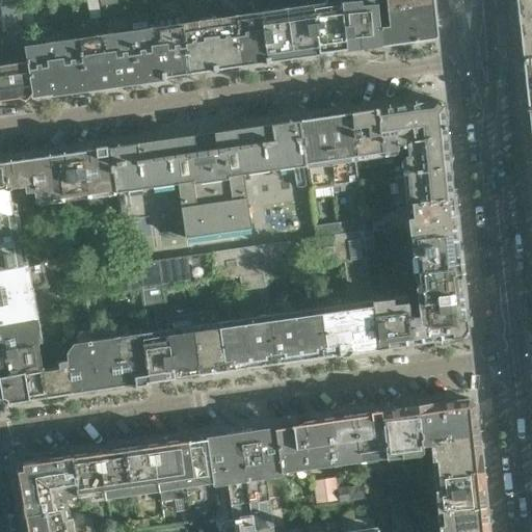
[(434,4),(433,0),(384,0),(386,8),(434,4)]
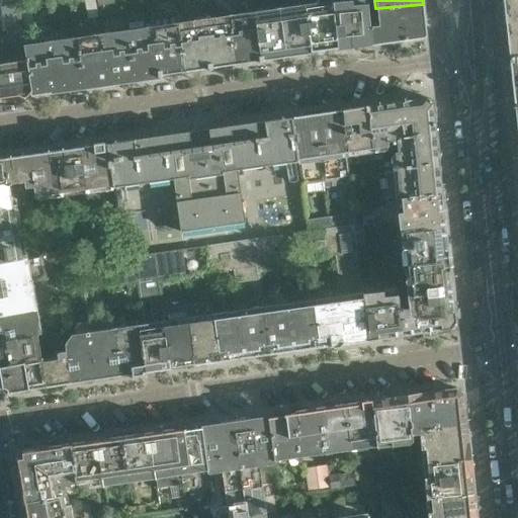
[(517,0),(503,0),(509,57),(517,56),(517,0)]
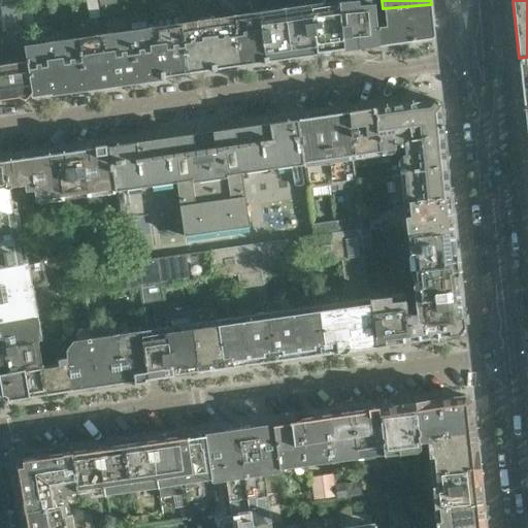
[(376,27),(375,9),(374,4),(358,6),(358,1),(338,3),(338,6),(339,6),(343,51),(378,45),(376,27)]
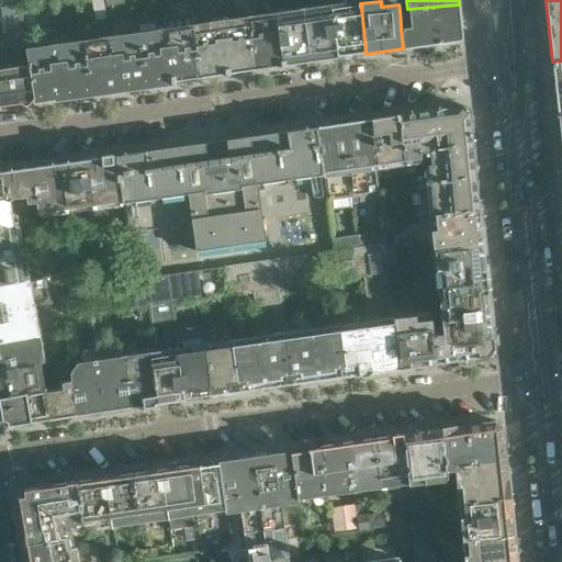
[(361,7),(360,7),(341,10),(340,4),(322,7),(322,12),(304,14),(311,62),(366,54),(361,7)]
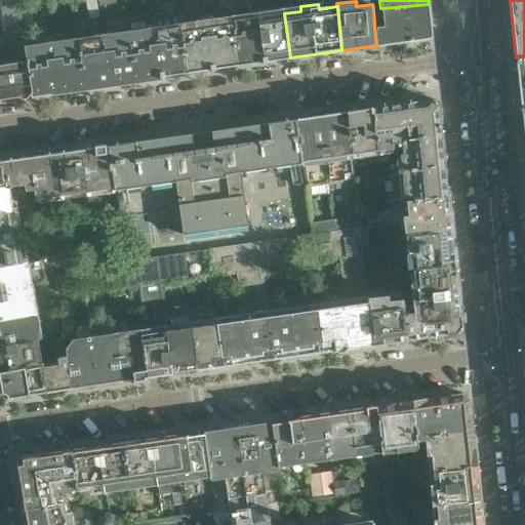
[(432,38),(429,4),(380,8),(382,26),(374,27),(376,45),(432,38)]
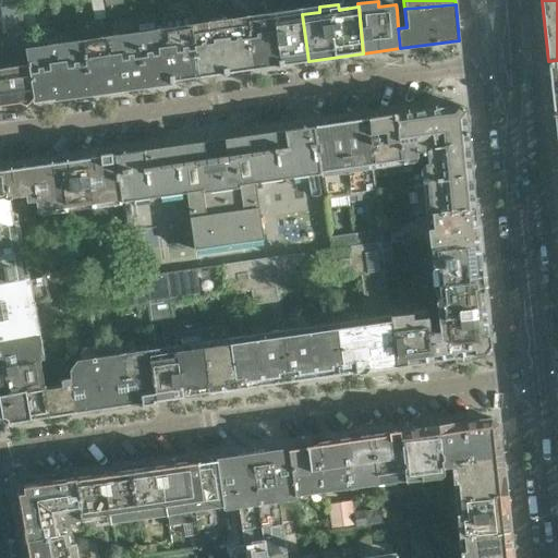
[(308,61),(302,14),(284,17),(284,12),(265,15),(265,20),(247,23),(255,69),(308,61)]
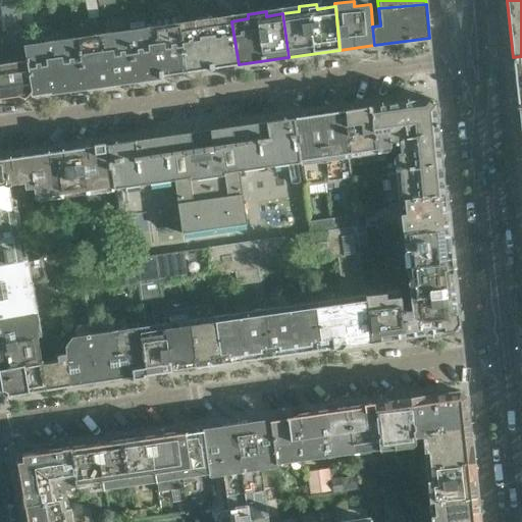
[(239,64),(231,21),(215,23),(215,18),(197,21),(198,25),(181,29),(188,72),(239,64)]
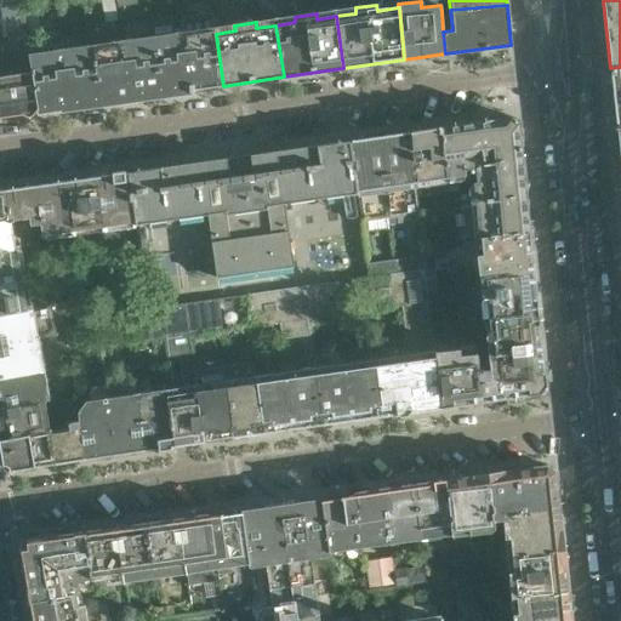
[(223,86),(216,34),(195,36),(195,30),(174,34),(175,40),(155,43),(163,95),(223,86)]
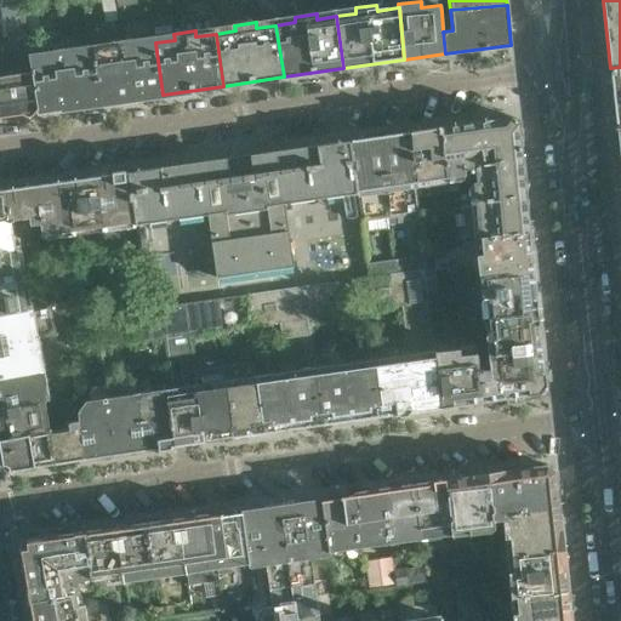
[(163,95),(155,43),(136,45),(135,39),(113,43),(114,49),(95,51),(102,103),(163,95)]
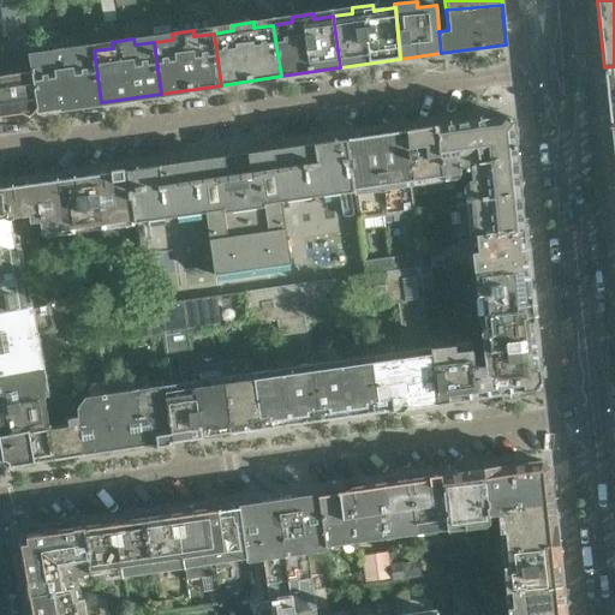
[(101,102),(94,51),(75,53),(73,48),(52,51),(53,57),(33,59),(36,77),(41,111),(101,102)]
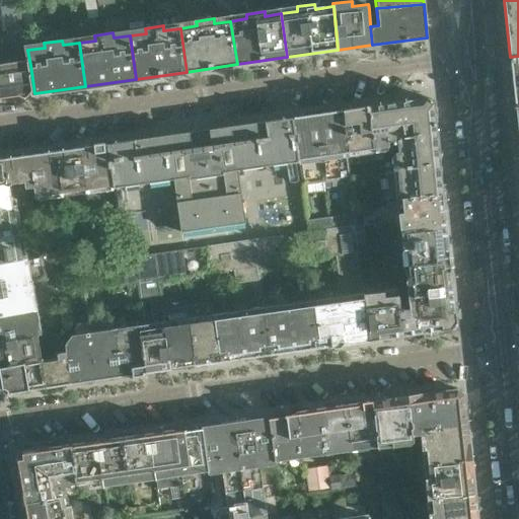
[(518,81),(518,56),(510,57),(513,82),(518,81)]
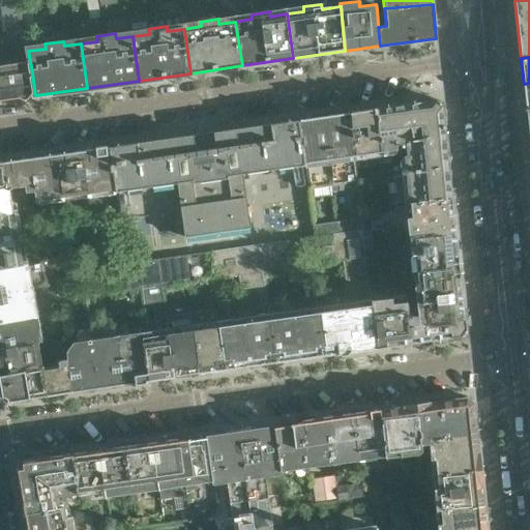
[(31,66),(0,70),(0,99),(35,95),(31,66)]
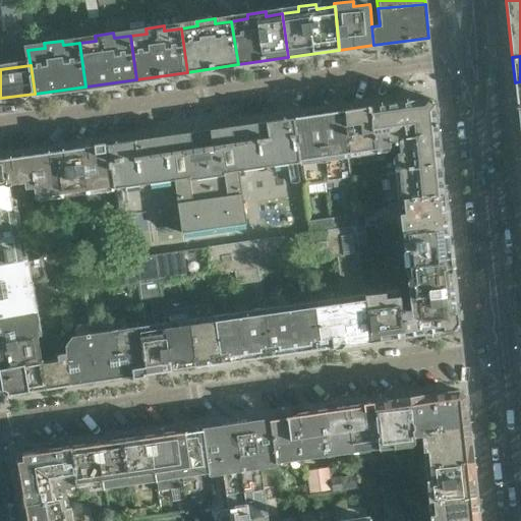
[(439,134),(436,104),(429,99),(401,103),(404,126),(406,126),(408,137),(439,134)]
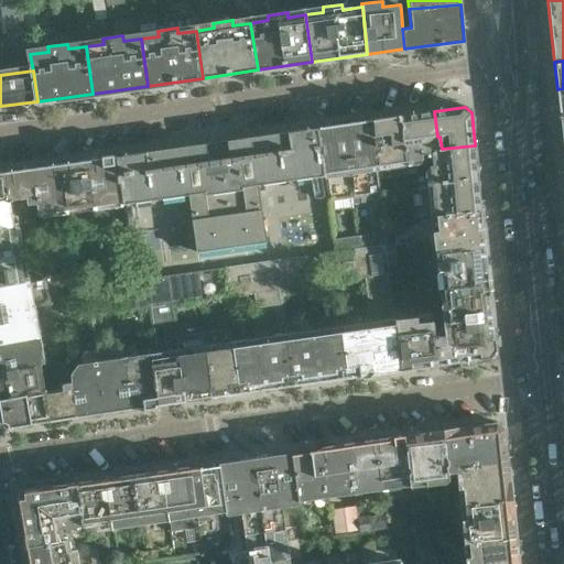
[(437,137),(434,111),(400,116),(407,161),(422,159),(421,156),(429,155),(427,151),(431,151),(431,150),(442,149),(440,137),(437,137)]
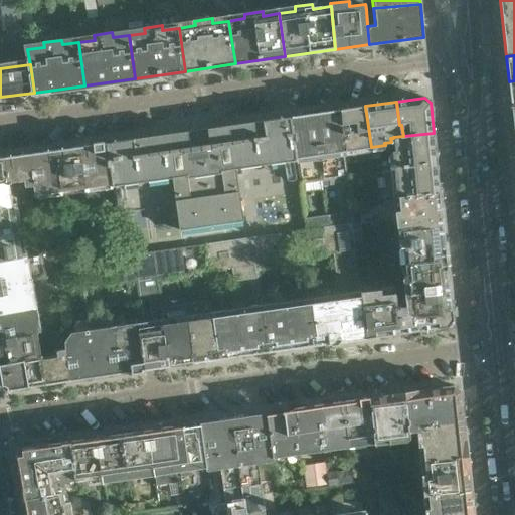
[(371,147),(365,106),(340,110),(346,151),(371,147)]
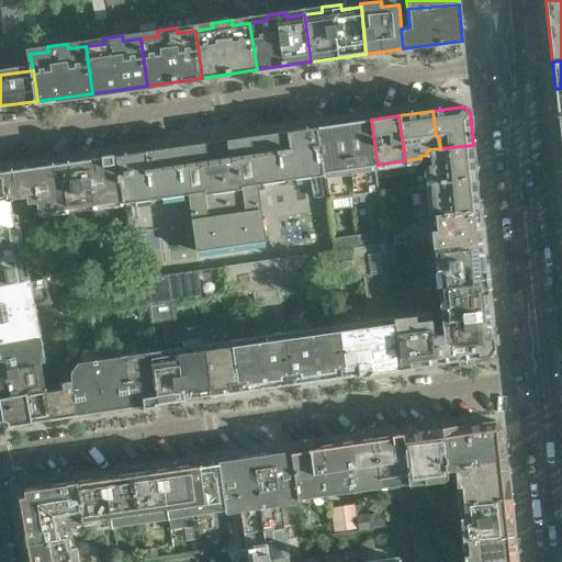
[(378,165),(371,120),(344,123),(350,168),(378,165)]
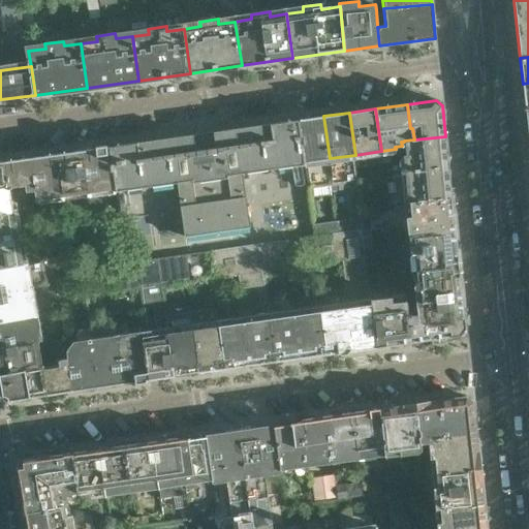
[(330,158),(323,116),(298,120),(304,162),(330,158)]
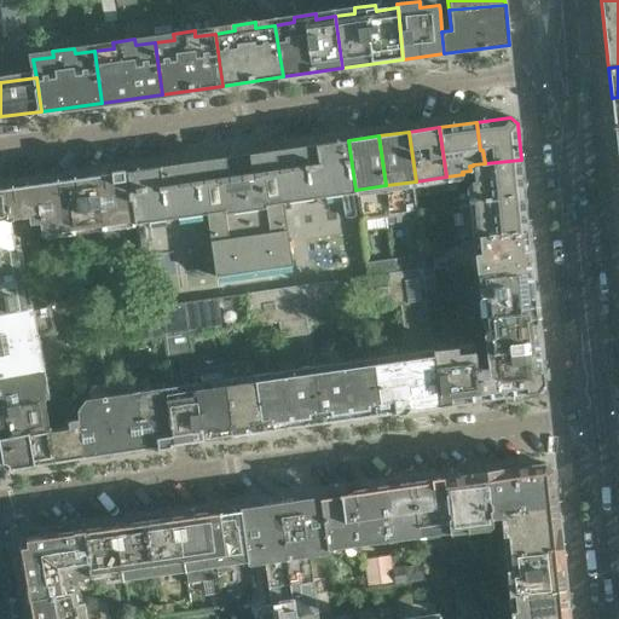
[(296,264),(288,207),(276,208),(275,204),(356,192),(356,190),(348,140),(238,156),(254,270),(296,264)]
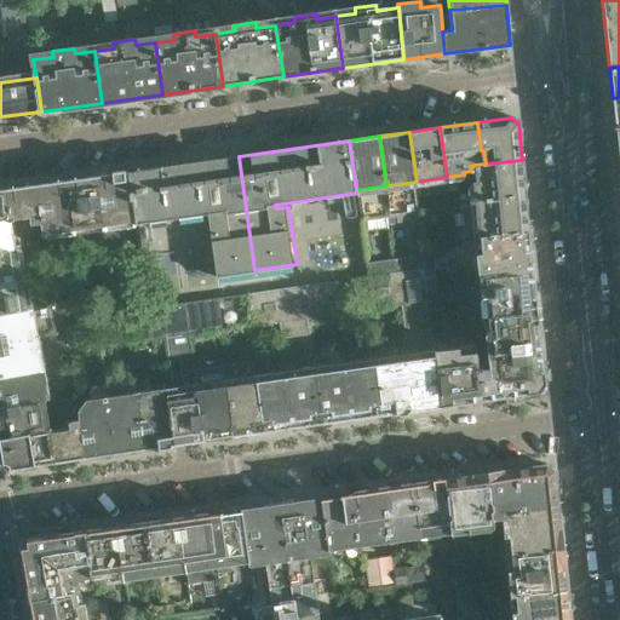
[(135,224),(211,213),(219,275),(254,270),(239,156),(127,172),(135,222),(135,224)]
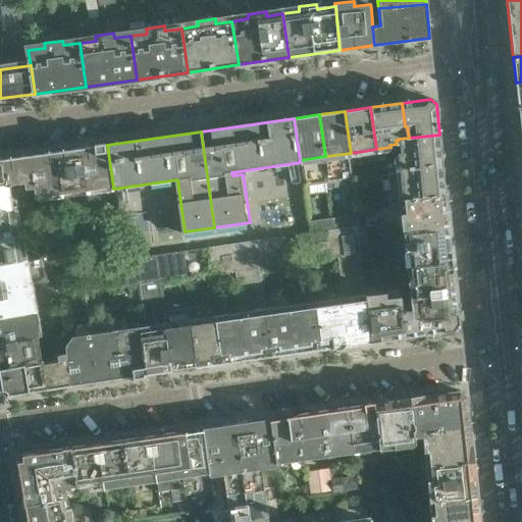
[(439,135),(409,138),(399,139),(399,140),(400,152),(398,152),(400,169),(442,165),(439,135)]
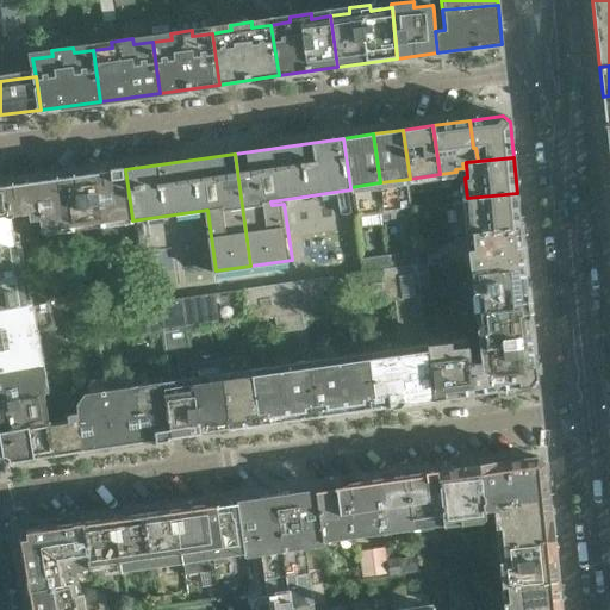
[(132,218),(125,169),(95,174),(103,223),(132,218)]
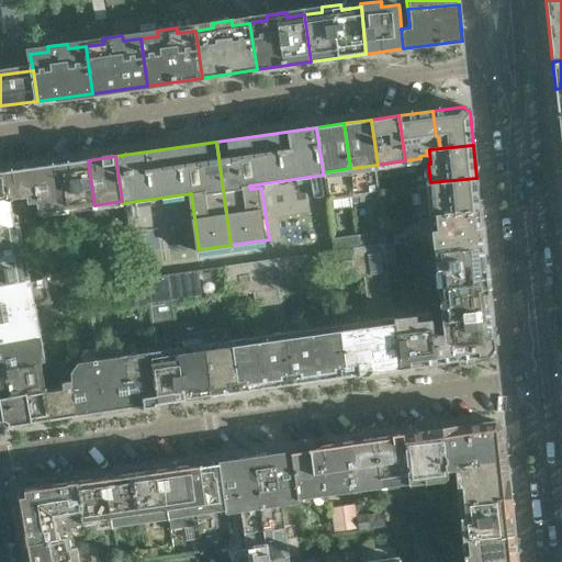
[(94,205),(88,160),(60,164),(67,209),(94,205)]
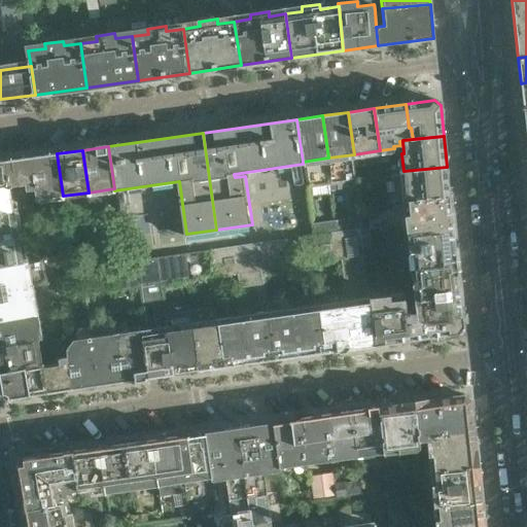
[(63,196),(57,153),(31,157),(35,190),(36,200),(63,196)]
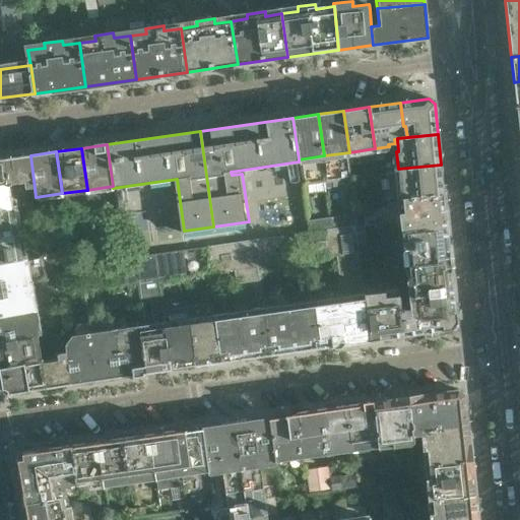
[(35,188),(30,155),(5,159),(8,184),(9,185),(10,185),(25,183),(26,189),(35,188)]
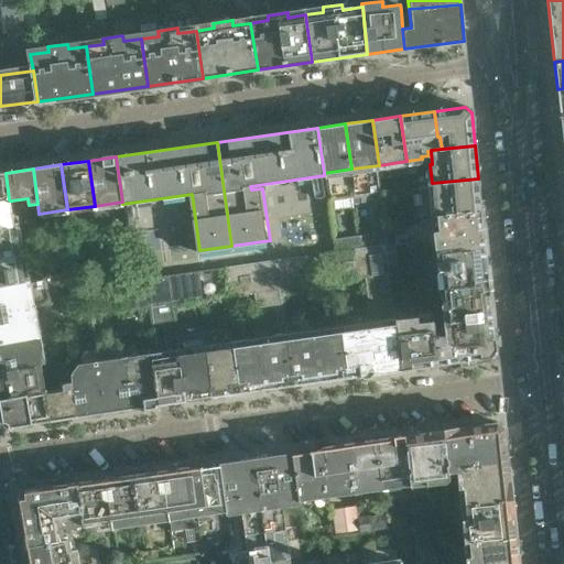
[(0,201),(9,199),(6,173),(0,173),(0,201)]
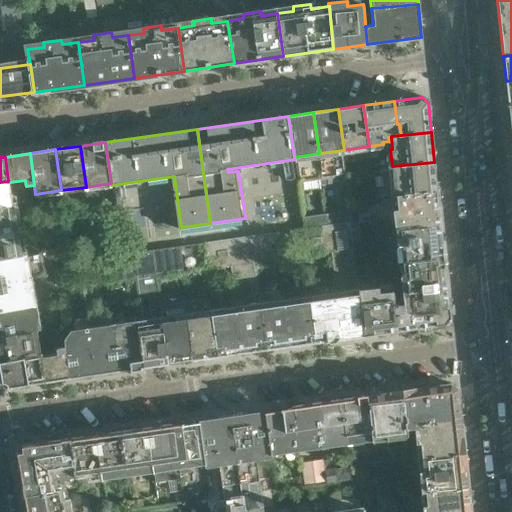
[(437,192),(434,162),(392,166),(395,197),(397,196),(437,192)]
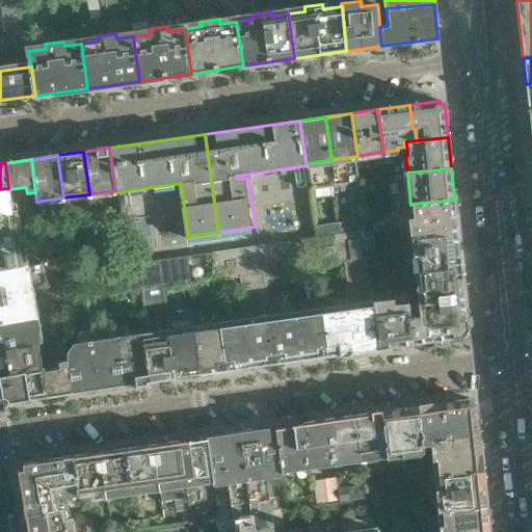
[(0,216),(15,214),(10,189),(9,189),(8,188),(0,189),(0,216)]
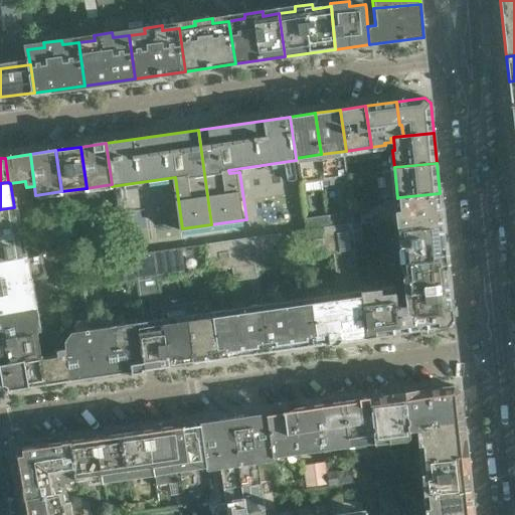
[(444,225),(440,193),(399,197),(401,211),(396,212),(398,230),(444,225)]
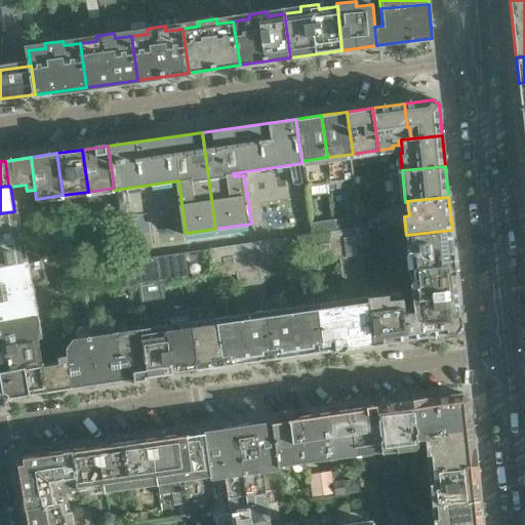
[(0,239),(18,236),(14,211),(0,213),(0,239)]
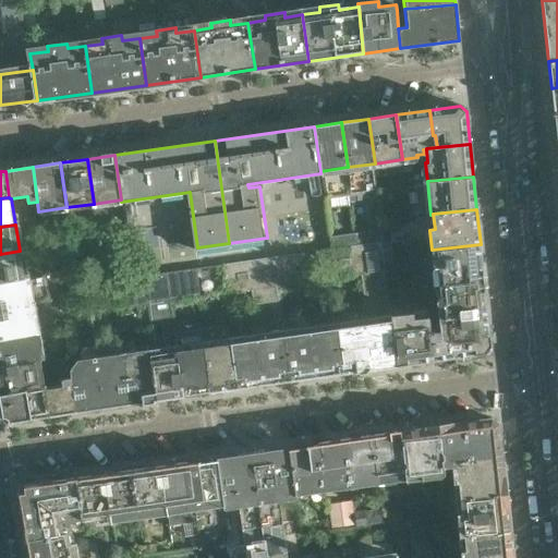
[(290,381),(283,336),(286,336),(278,287),(359,276),(365,324),(364,324),(371,371),(397,366),(390,316),(383,242),(223,265),(228,294),(249,291),(256,340),(257,339),(264,386),(290,381)]
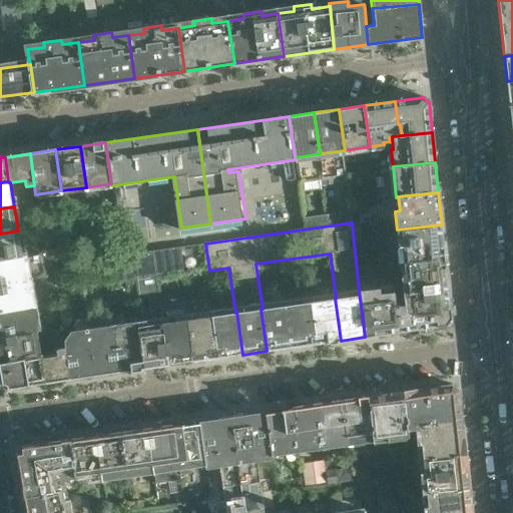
[(445,258),(442,224),(397,229),(399,247),(403,247),(405,262),(445,258)]
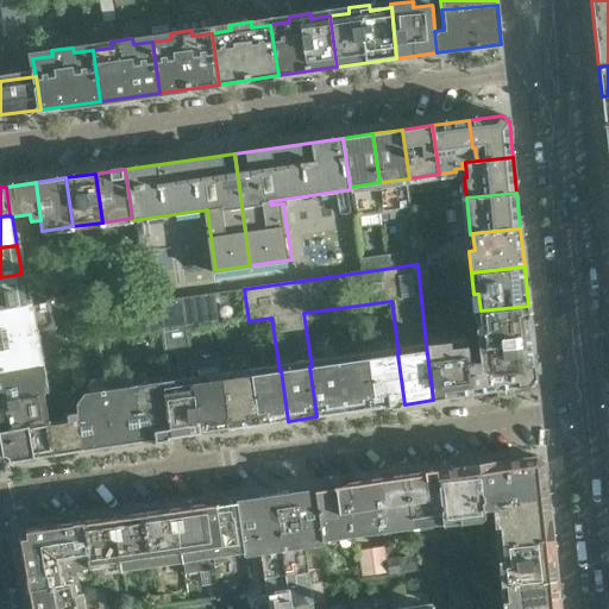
[(0,308),(27,303),(22,274),(0,277),(0,308)]
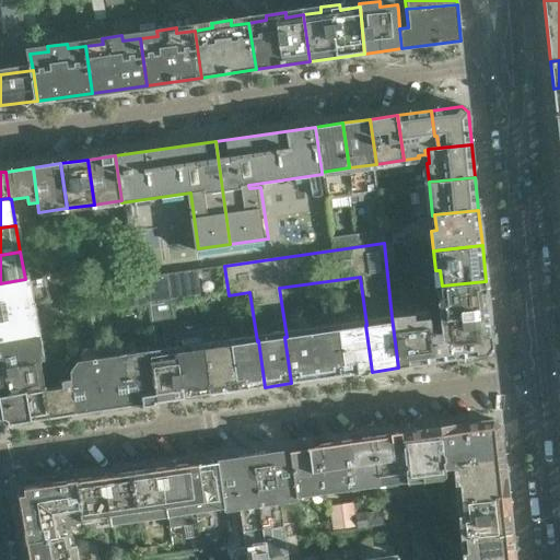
[(178,348),(172,304),(229,295),(224,266),(116,282),(120,311),(143,307),(149,351),(150,351),(151,357),(158,403),(185,398),(178,352),(177,348),(178,348)]
